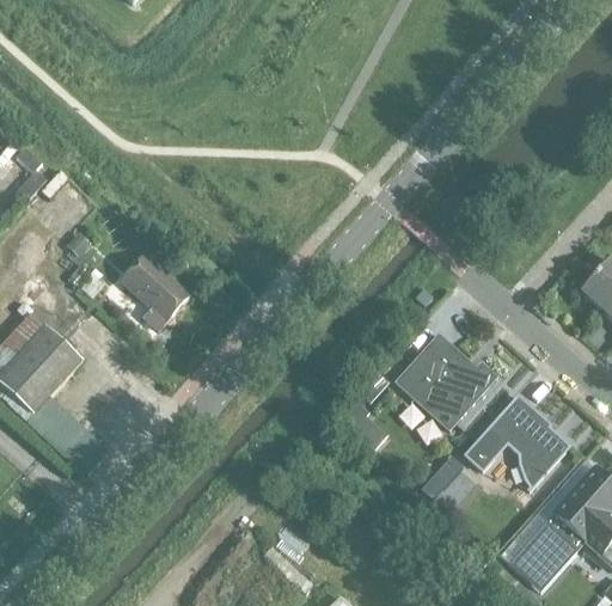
[(160,328),(190,294),(146,253),(121,281),(152,308),(147,314),(160,328)]
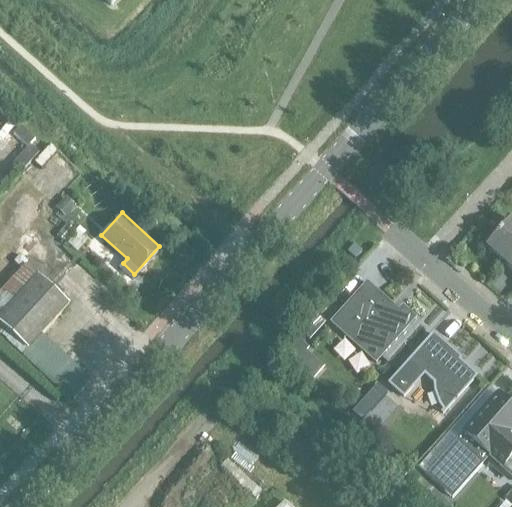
[(486,245),(505,262),(511,254),(511,218),(486,245)]
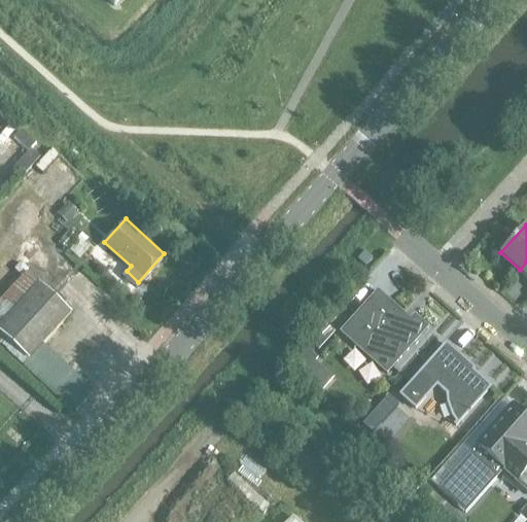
[(0,328),(29,355),(71,310),(26,268),(0,296),(0,328)]
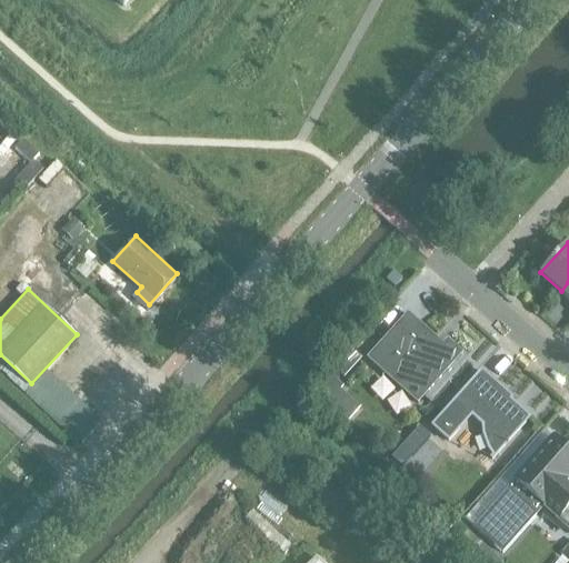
[(418,401),(462,351),(448,338),(442,343),(407,312),(383,339),(415,367),(399,383),(418,401)]
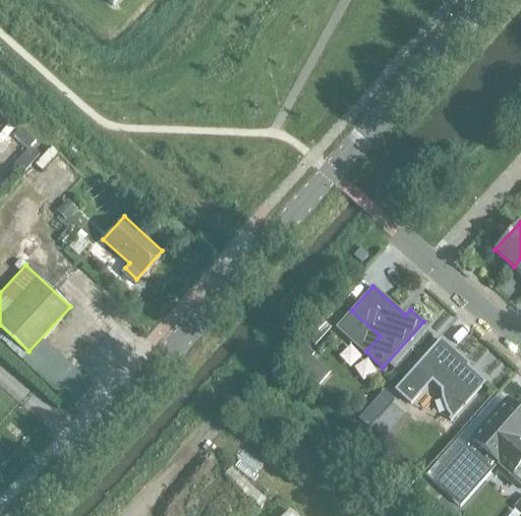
[(330,326),(321,318),(305,334),(314,342),(330,326)]
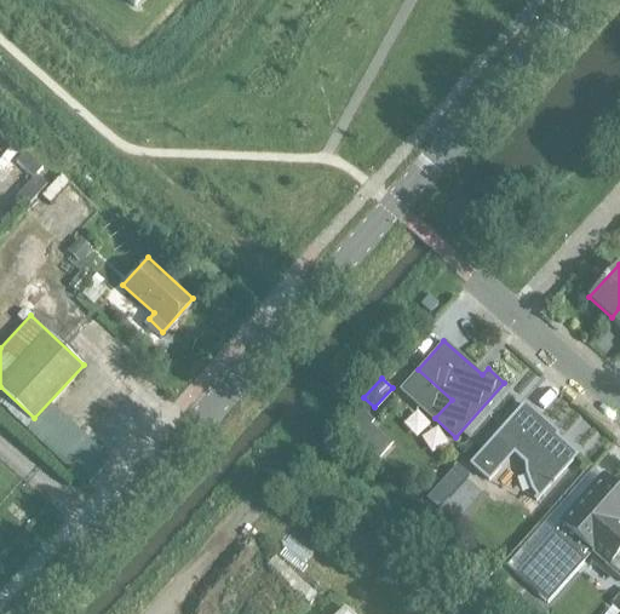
[(482,451),(484,452),(474,464),(488,477),(499,465),(500,465),(514,451),(549,482),(577,452),(550,428),(551,425),(526,402),(482,451)]
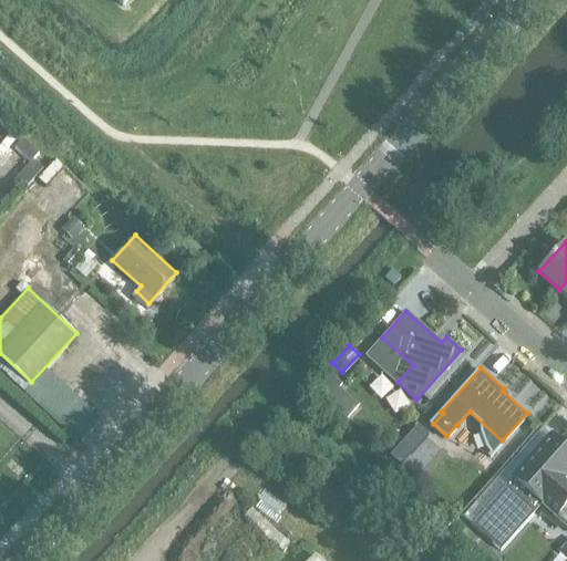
[(338,386),(341,383),(328,371),(312,387),(332,405),(344,392),(338,386)]
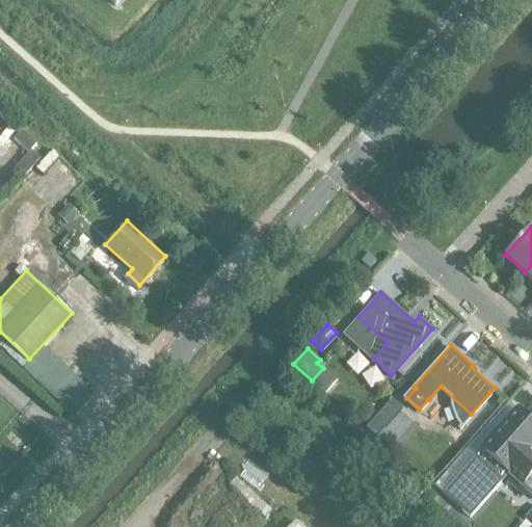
[(531,423),(516,410),(443,492),(471,517),(508,474),(531,494),(531,423)]
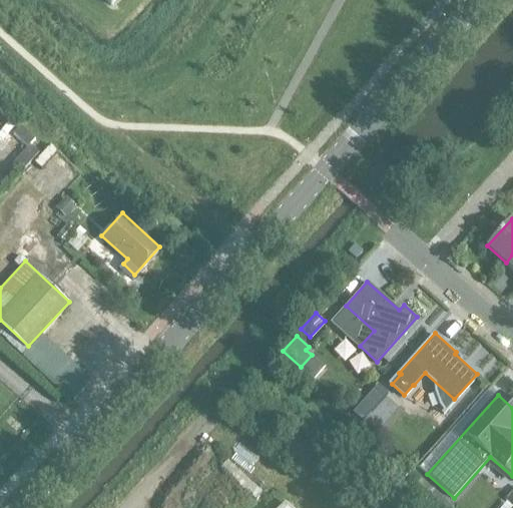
[(367,425),(385,419),(381,404),(362,410),(367,425)]
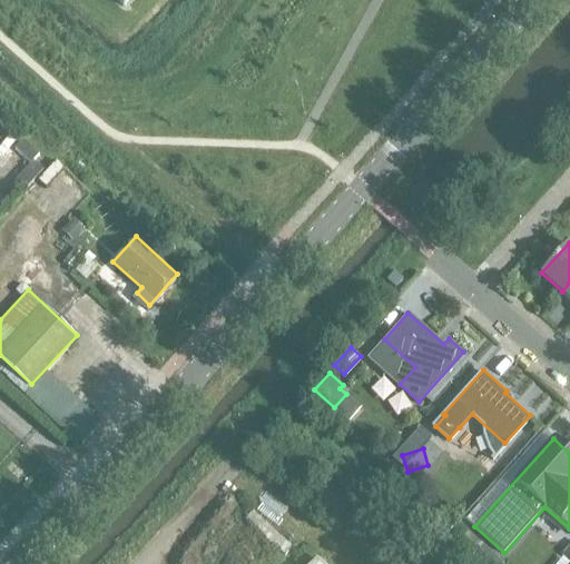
[(328,563),(318,554),(310,563),(328,563)]
